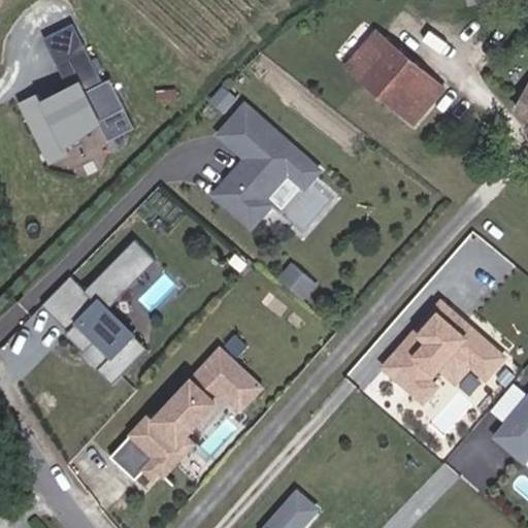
[(62,80),(17,103),(47,165),(64,156),(61,149),(98,127),(105,141),(132,129),(96,57),(91,60),(72,24),(41,39),(62,80)]
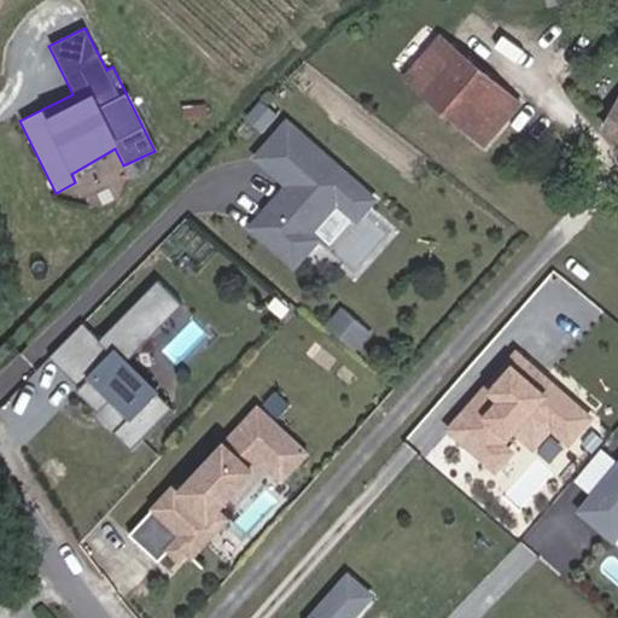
[(485,147),(520,108),(441,40),(407,77),(485,147)]
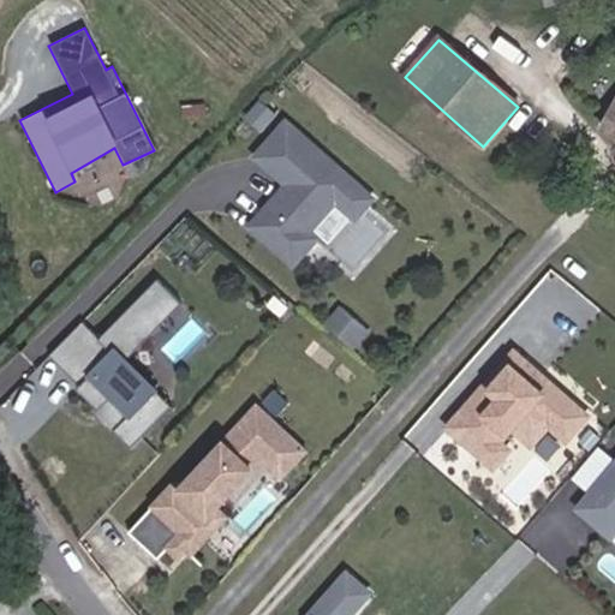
[(614,88),(597,119),(614,129),(614,88)]
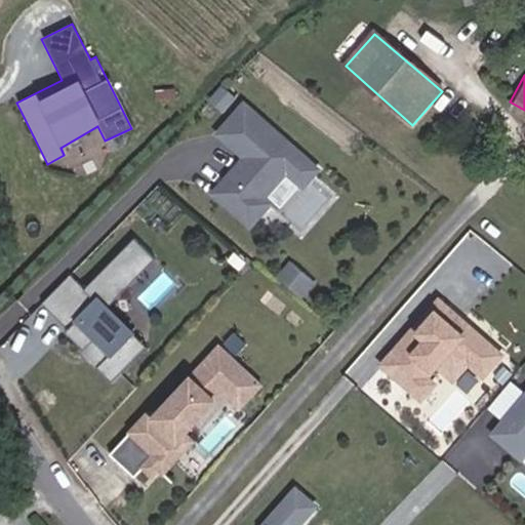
[(212,99),(227,111),(239,95),(225,84),(212,99)]
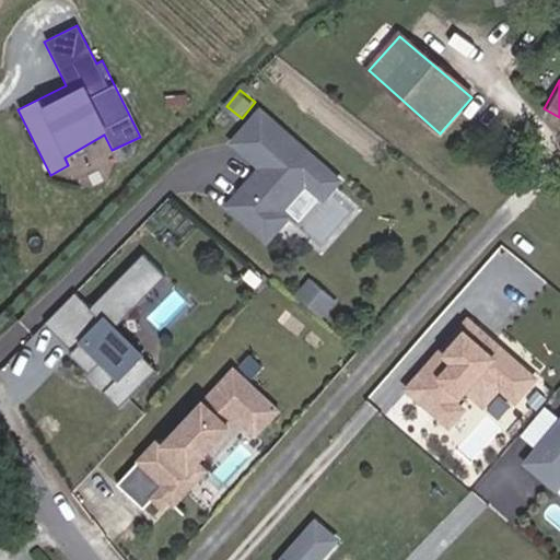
[(343,182),(259,107),(228,142),(255,166),(220,206),(268,248),(293,219),(286,212),(305,190),(323,206),(343,182)]
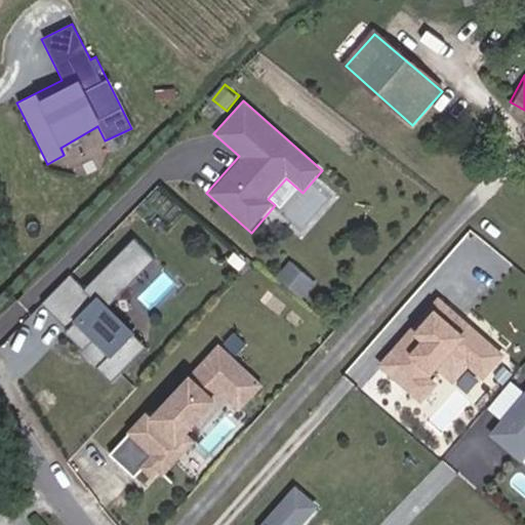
[(72,277),(45,303),(69,327),(63,332),(111,382),(147,348),(108,308),(156,260),(136,240),(85,289),(72,277)]
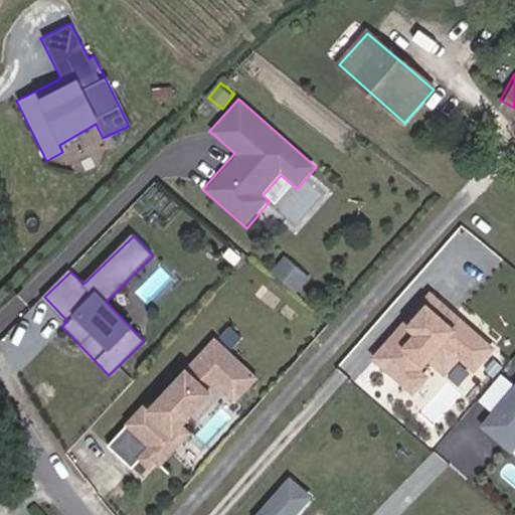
[(496,350),(428,291),(370,357),(412,394),(434,370),(444,379),(458,363),(473,376),(496,350)]
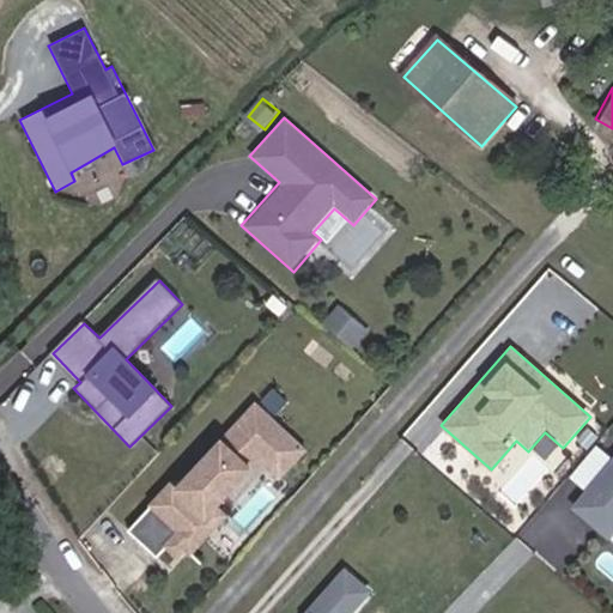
[(307,450),(255,402),(175,487),(169,481),(126,529),(171,571),(265,472),(277,483),(307,450)]
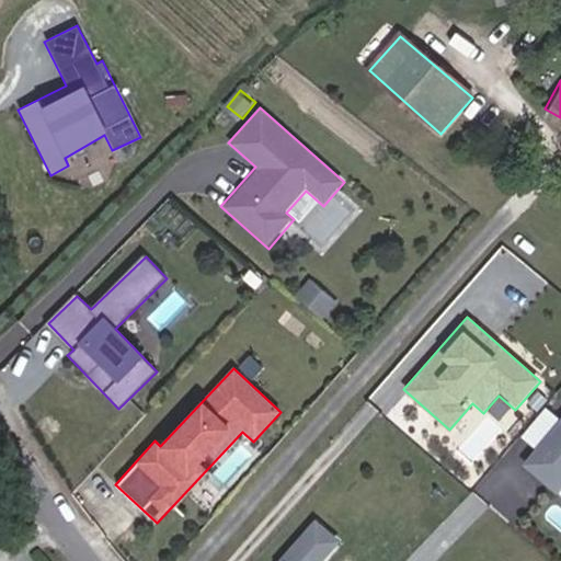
[(560,419),(522,467),(556,495),(560,488),(560,419)]
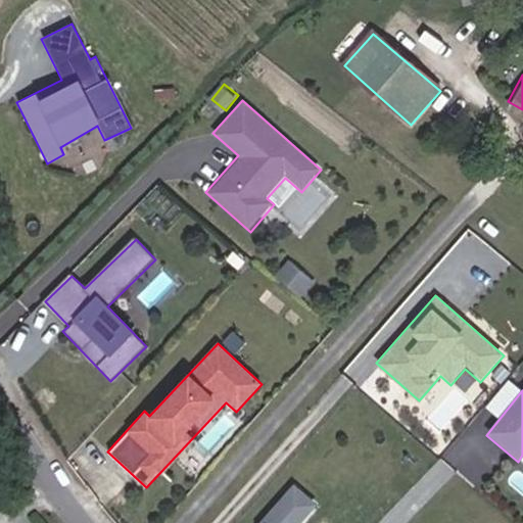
[(258,522),(302,522),(318,506),(293,484),(258,522)]
